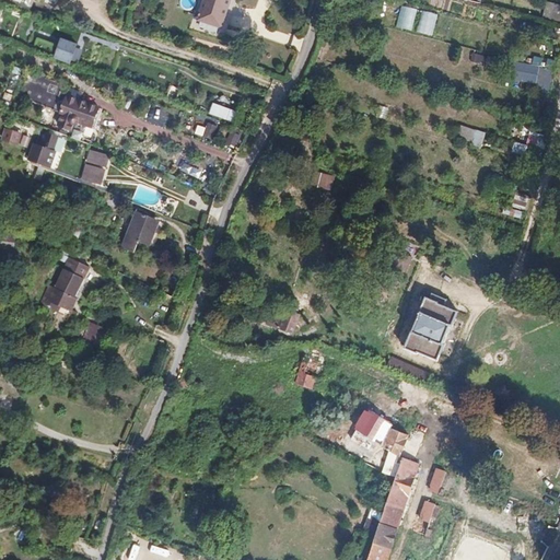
[(30,10),(33,0),(19,0),(18,6),(30,10)]
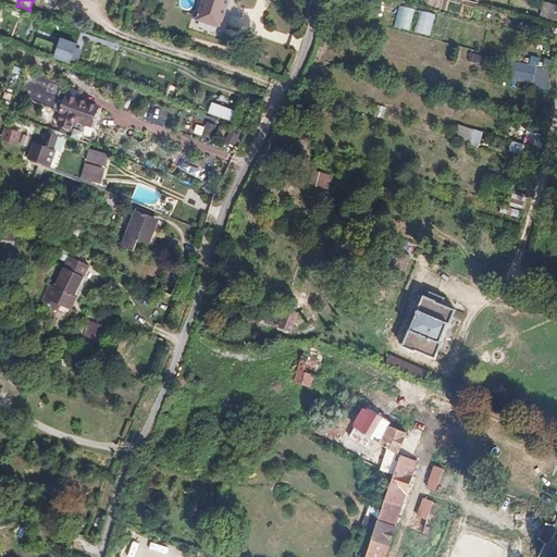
[(195,20),(196,17),(189,16),(187,24),(221,34),(227,14),(231,3),(231,0),(225,0),(218,26),(195,20)]
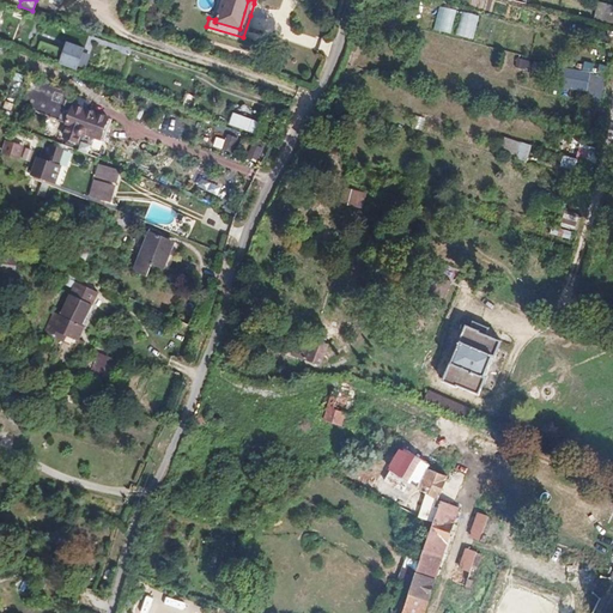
[(240,29),(248,0),(220,0),(219,4),(213,1),(208,18),(216,19),(214,22),(240,29)]
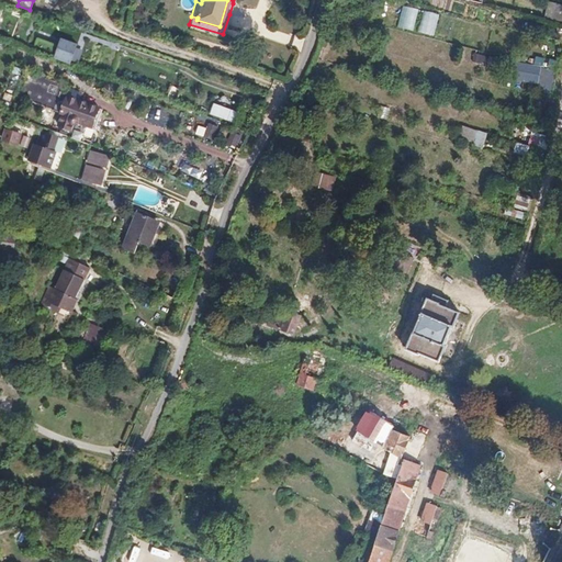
[(400,29),(416,31),(418,8),(402,7),(400,29)]
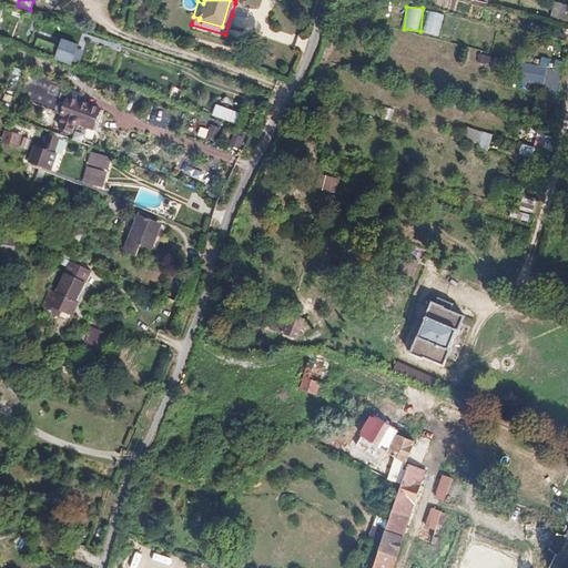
[(438,37),(445,14),(429,10),(422,31),(438,37)]
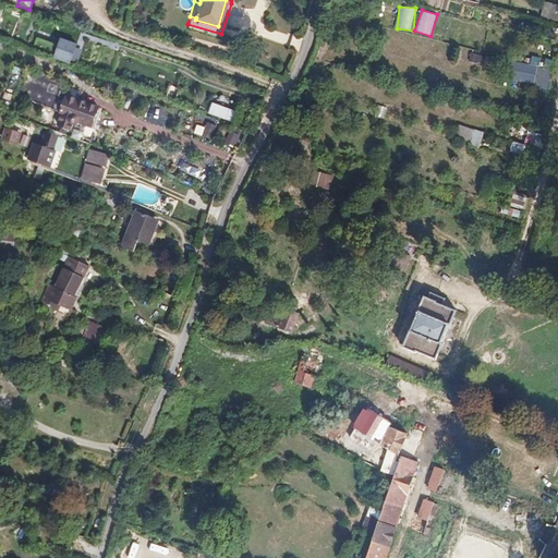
[(51,50),(52,43),(37,39),(36,47),(51,50)]
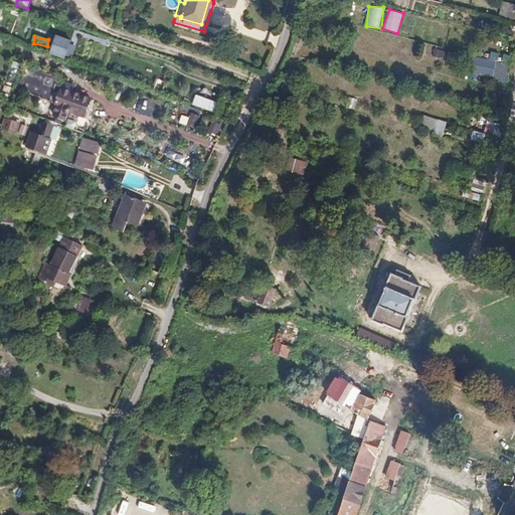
[(65,54),(70,43),(57,38),(52,50),(65,54)]
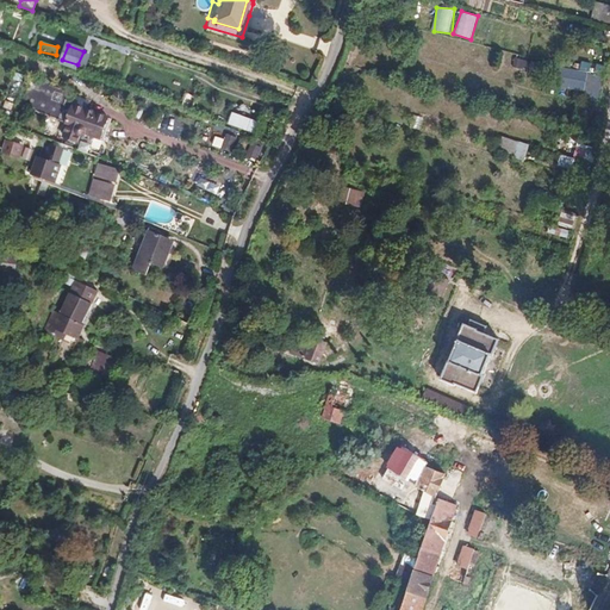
[(582,68),(559,68),(560,89),(587,89),(587,101),(604,100),(604,62),(582,63),(582,68)]
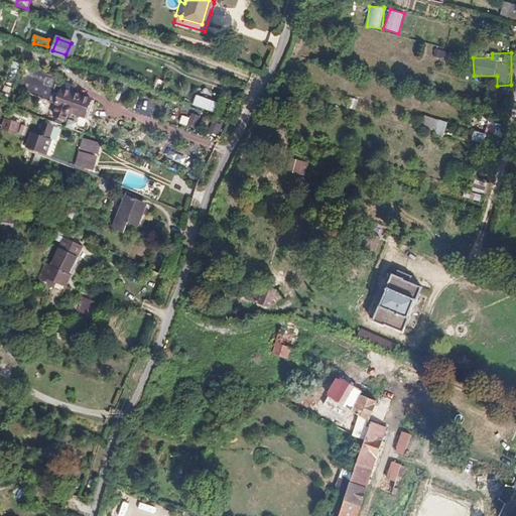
[(57,77),(27,66),(26,70),(56,81),(57,77)]
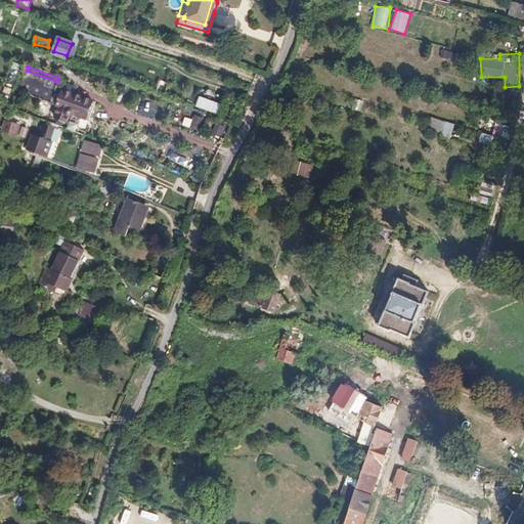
[(87,120),(93,102),(61,90),(60,95),(53,92),(55,88),(57,82),(27,71),(18,92),(55,105),(55,107),(57,108),(56,113),(64,116),(71,97),(79,100),(74,115),(87,120)]
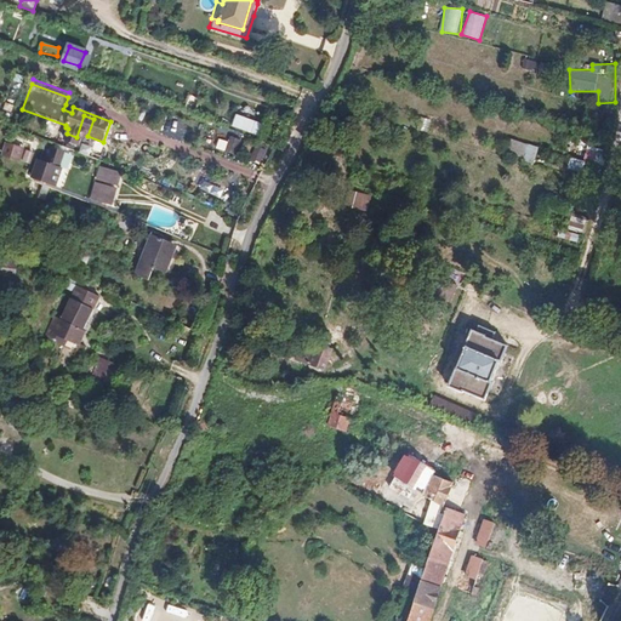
[(260,136),(265,124),(238,114),(233,126),(260,136)]
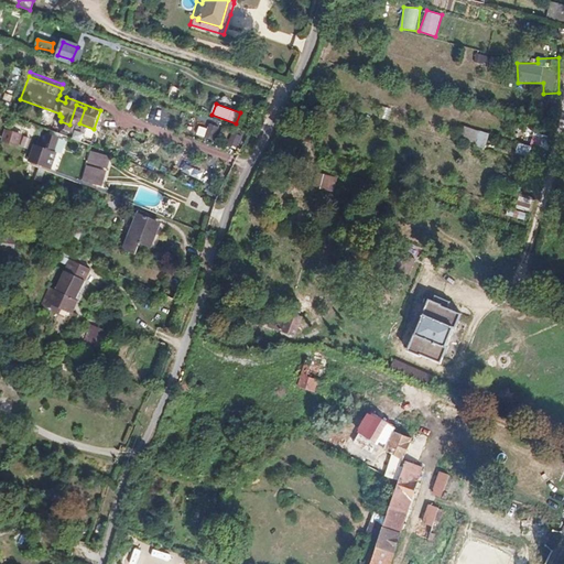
[(382,106),(380,117),(388,119),(391,108),(382,106)]
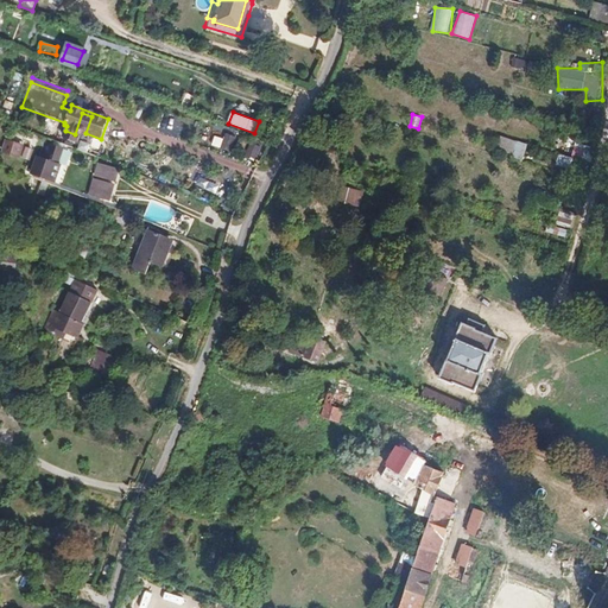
[(75,134),(65,131),(63,137),(77,141),(80,137),(75,134)]
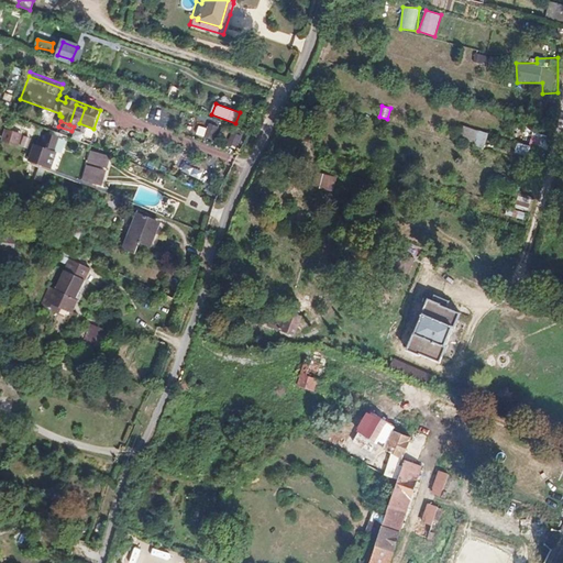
[(205,138),(208,128),(199,125),(196,134),(205,138)]
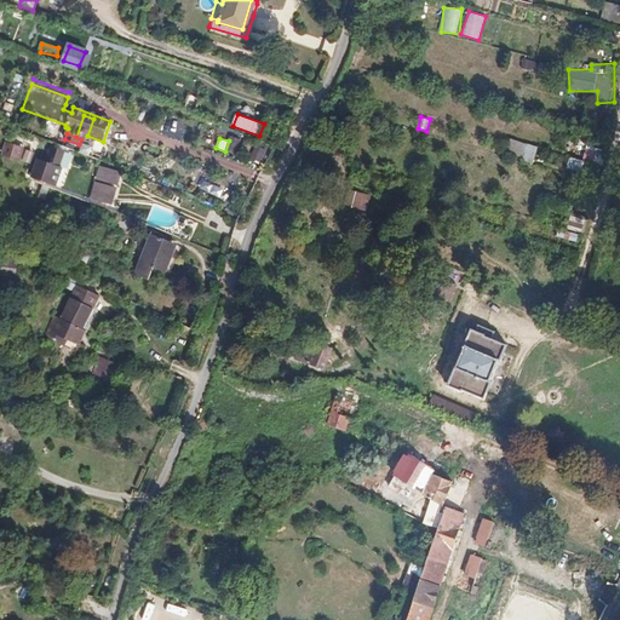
[(534,162),(539,147),(511,138),(506,153),(534,162)]
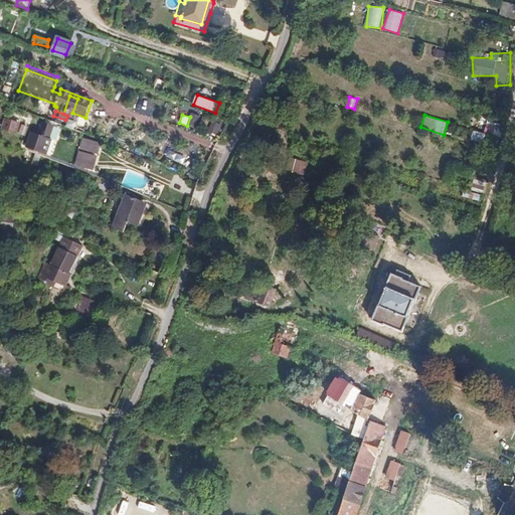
[(216,137),(222,125),(213,121),(208,132),(216,137)]
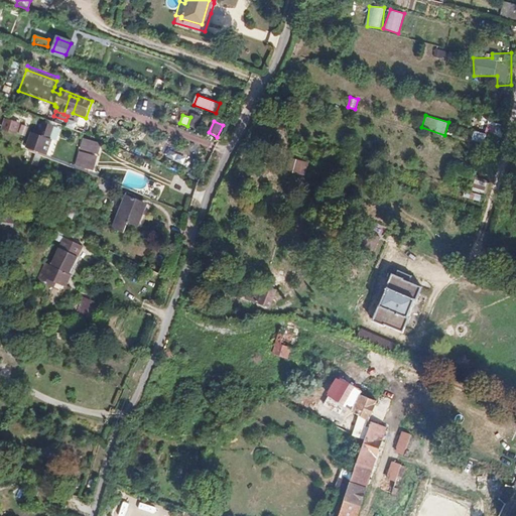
[(486,135),(502,136),(503,123),(476,122),(476,127),(487,128),(486,135)]
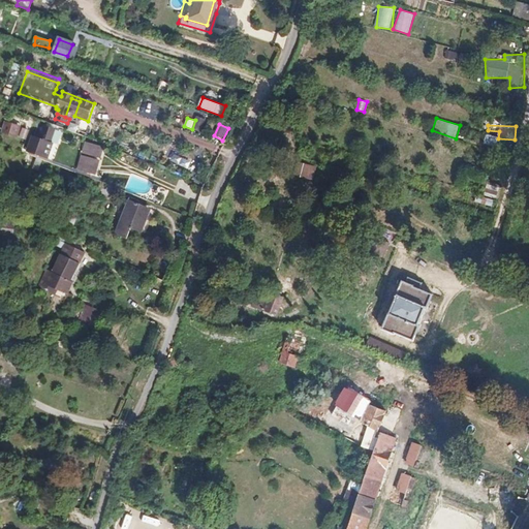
[(28,137),(30,130),(19,126),(17,133),(28,137)]
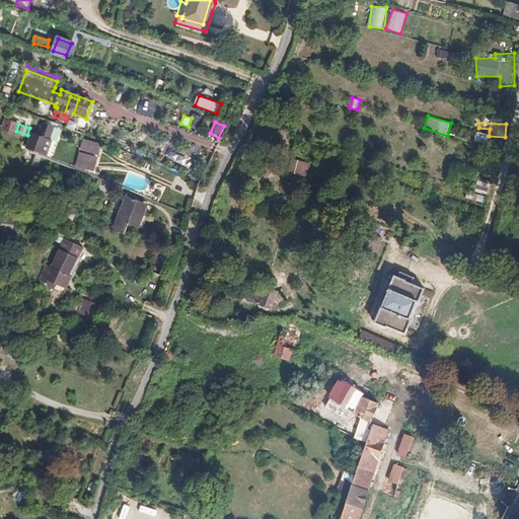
[(67,131),(52,126),(47,139),(45,138),(40,151),(58,158),(63,145),(62,145),(67,131)]
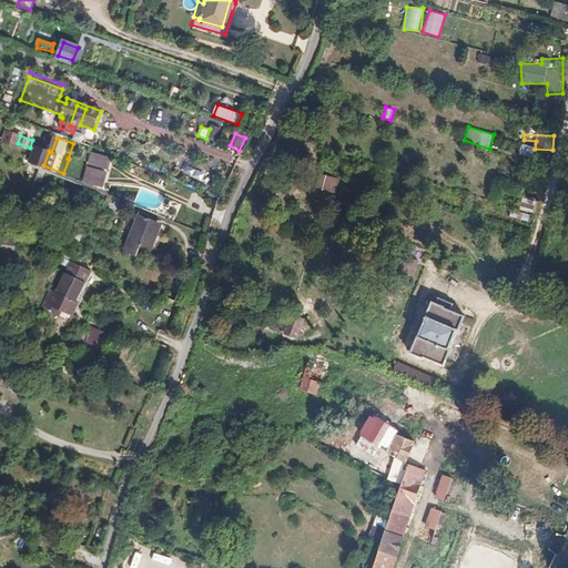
[(519,154),(535,156),(537,146),(521,143),(519,154)]
